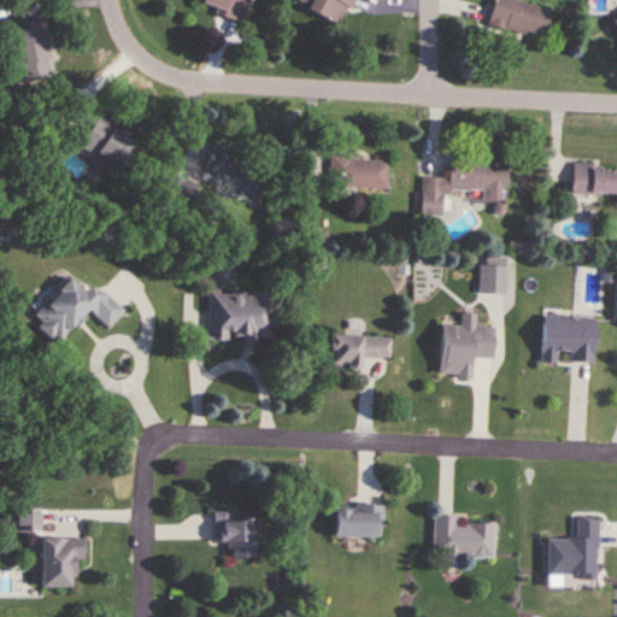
[(242,22),(248,0),(203,0),(200,9),(242,22)]
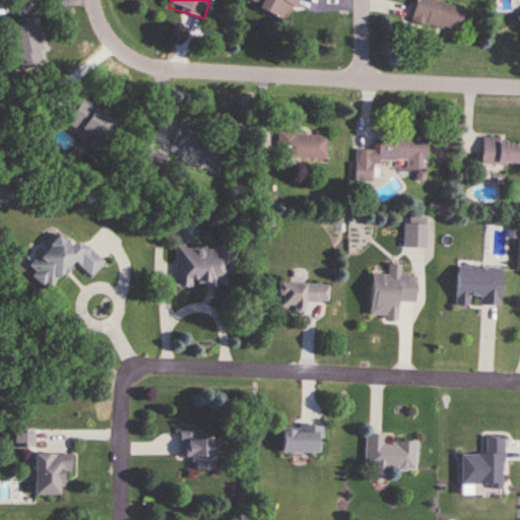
[(288,21),(297,0),(256,0),(253,8),(288,21)]
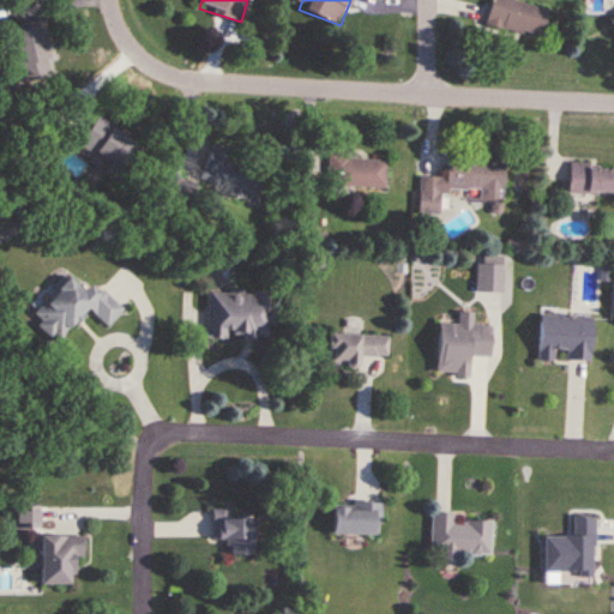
[(540,41),(549,11),(511,0),(492,0),(485,25),(540,41)]
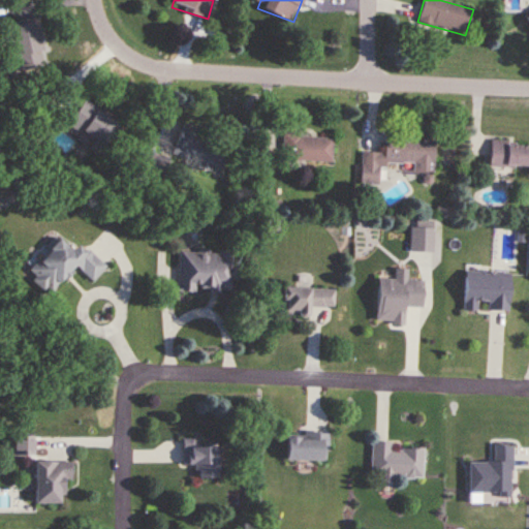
[(38,22),(5,29),(14,72),(47,66),(38,22)]
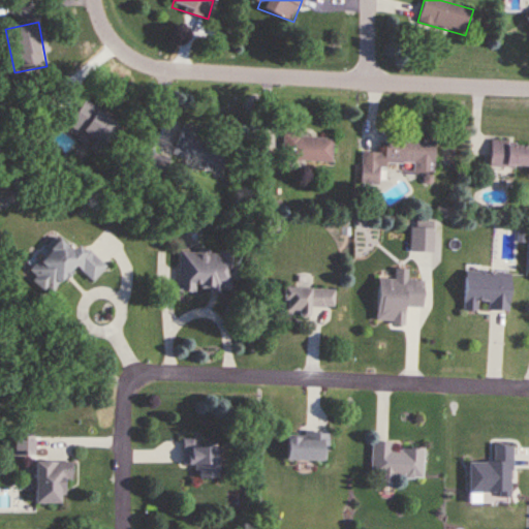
[(102,149),(119,123),(84,100),(67,126),(102,149)]
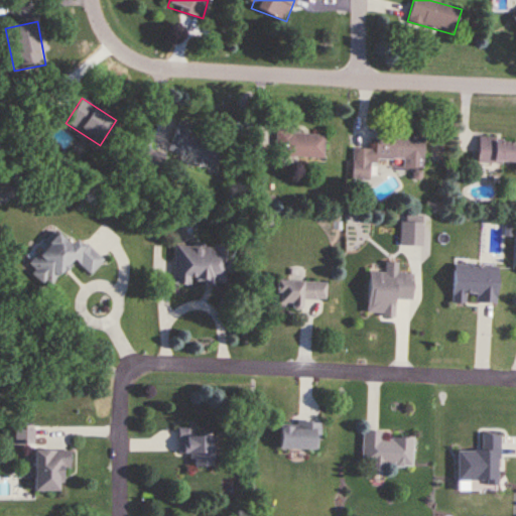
[(167,151),(205,166),(216,139),(178,124),(167,151)]
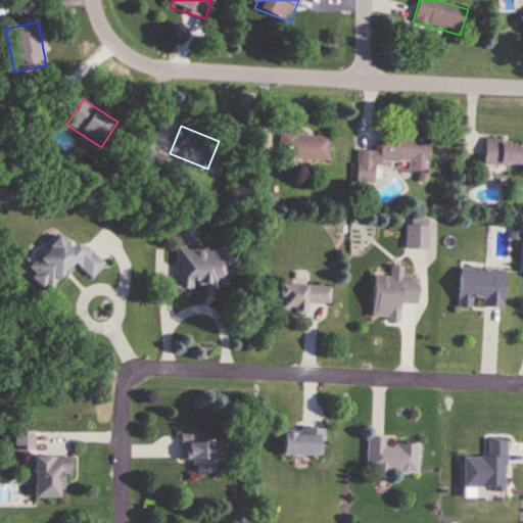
[(328,160),(329,137),(282,135),(281,158),(328,160)]
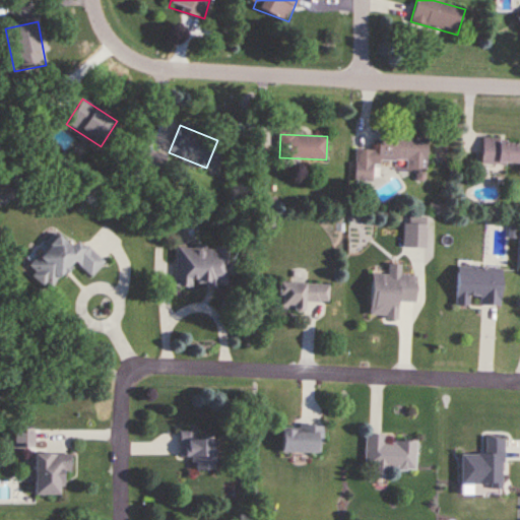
[(428,137),(379,135),(378,150),(355,149),(354,182),(372,183),(373,163),(397,164),(397,170),(426,171),(428,137)]
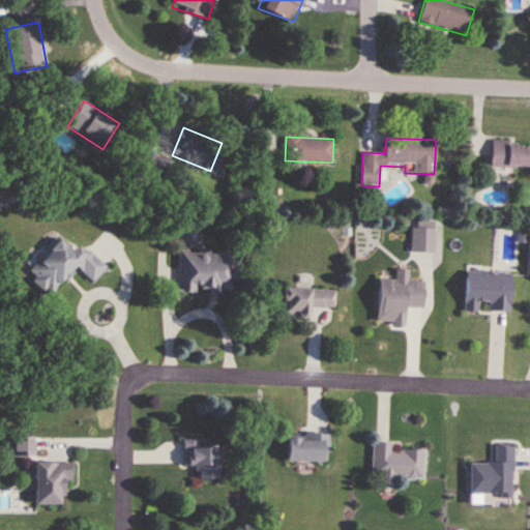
[(490,167),(528,169),(529,144),(529,143),(492,141),(490,167)]
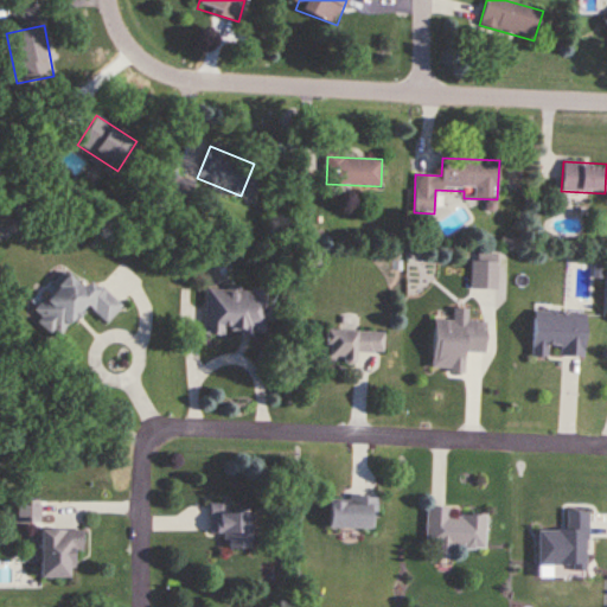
[(496,254),(472,254),(472,291),(496,291),(496,254)]
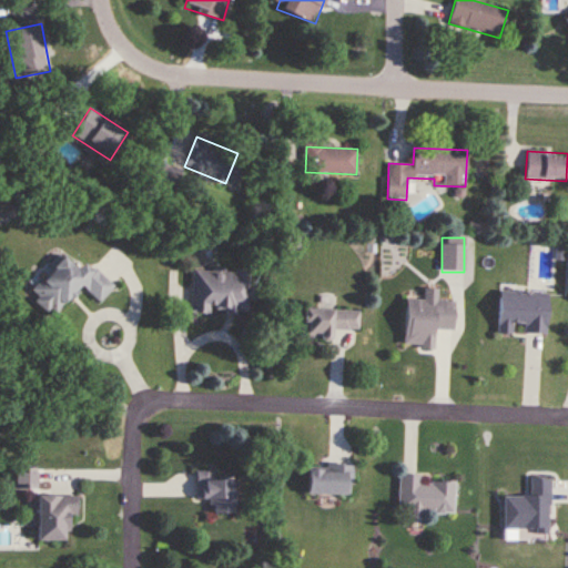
[(81,287),(98,304),(112,290),(84,263),(75,272),(62,260),(28,294),(51,317),(81,287)]
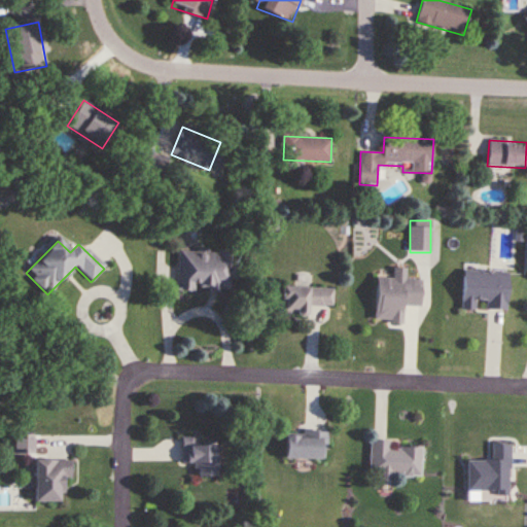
[(176,291),(231,293),(231,282),(236,282),(237,253),(177,251),(176,291)]
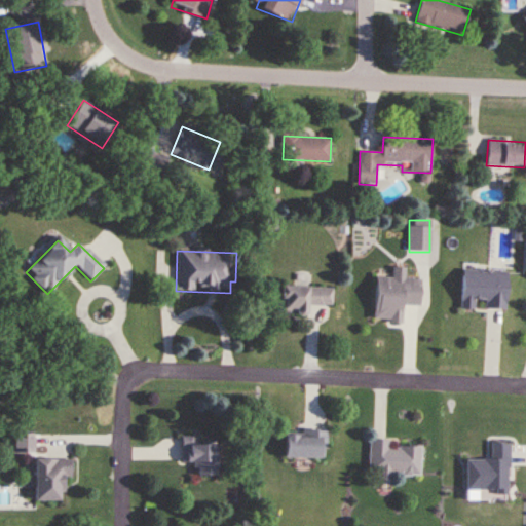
[(376,278),(374,323),(402,324),(403,306),(419,307),(420,279),(405,279),(405,268),(392,268),(391,278),(376,278)]
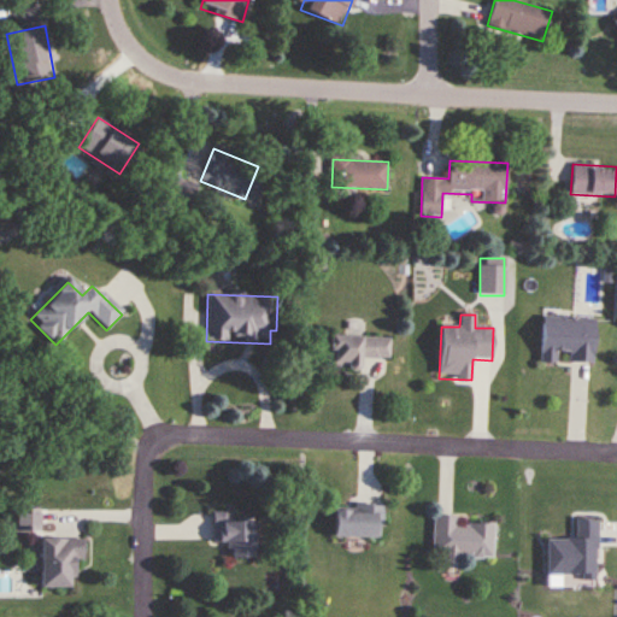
[(594,318),(542,317),(540,364),(557,365),(557,353),(568,354),(568,364),(592,365),(594,318)]
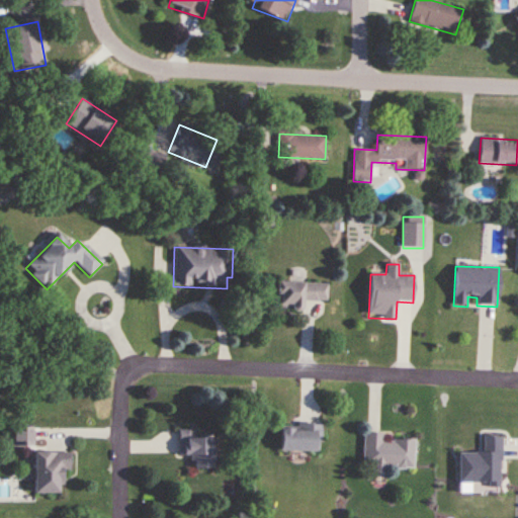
[(328,284),(277,282),(276,311),(303,312),(304,301),(328,303),(328,284)]
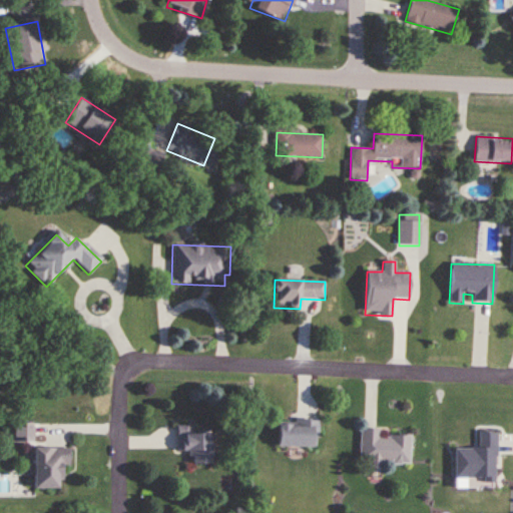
[(277,448),(318,448),(318,422),(277,422),(277,448)]
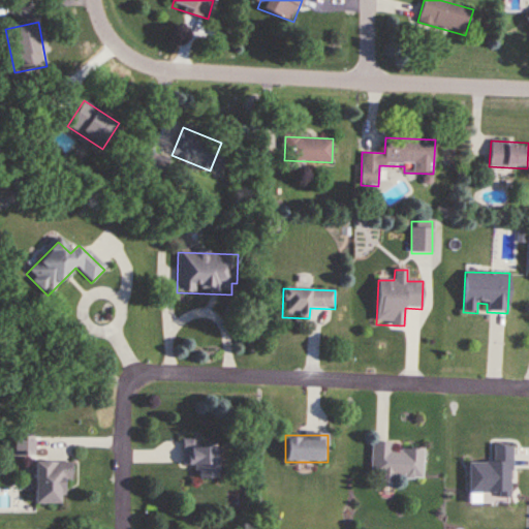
[(218,442),(182,442),(182,467),(194,467),(194,479),(218,479),(218,442)]
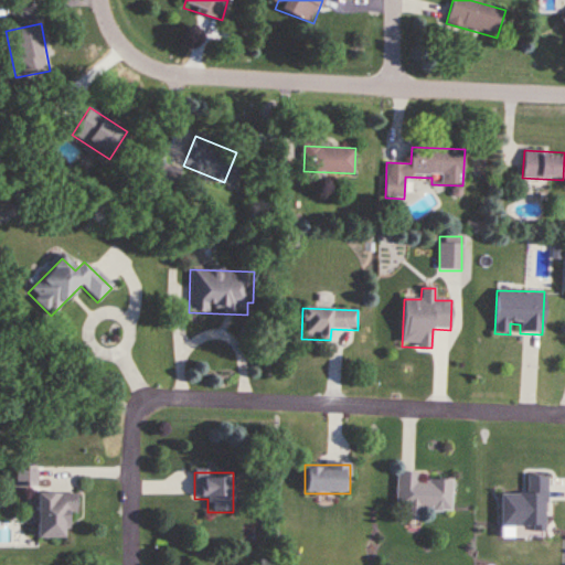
[(450,512),(451,480),(418,479),(418,475),(396,473),(395,516),(423,516),(423,512),(450,512)]
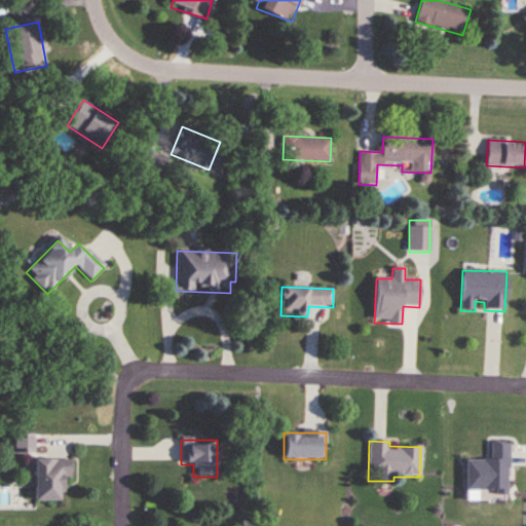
[(33,501),(61,501),(61,479),(71,479),(71,460),(34,459),(33,501)]
